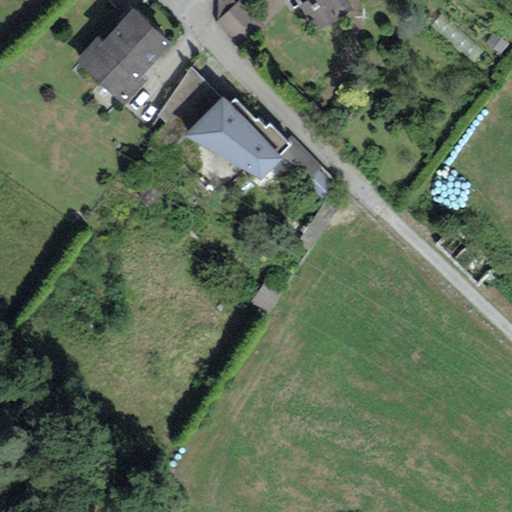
[(345,0),(280,0),(286,11),(306,0),(319,24),(350,8),(345,0)]
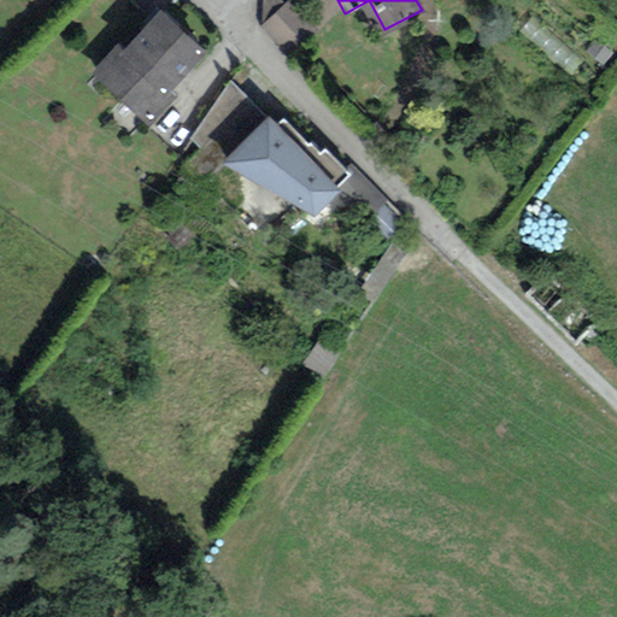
[(289,4),(266,25),(289,48),(312,27),(289,4)]
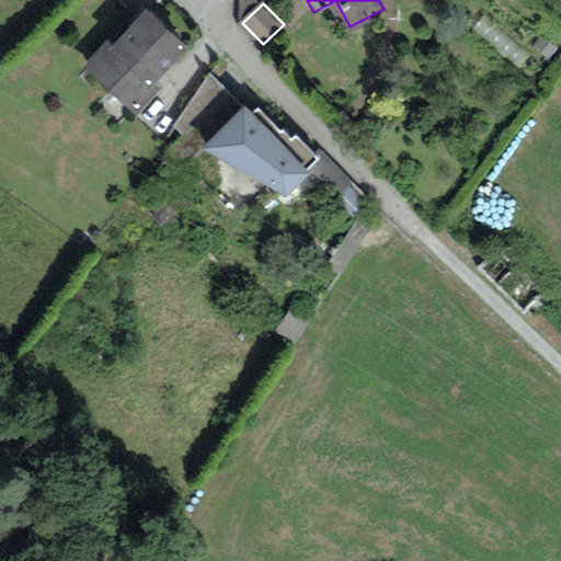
[(127,103),(183,42),(146,8),(118,38),(113,34),(86,65),(127,103)]
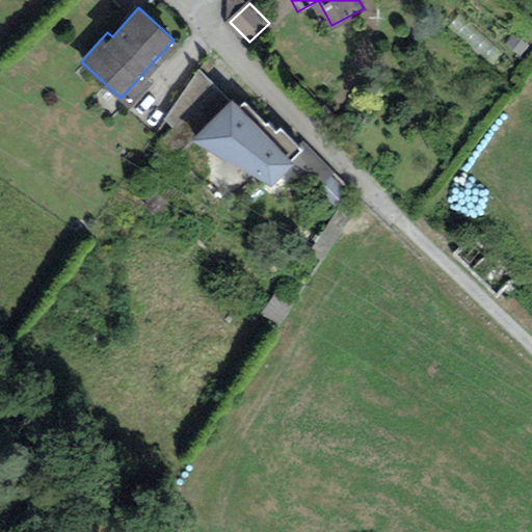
[(233,101),(193,137),(275,182),(304,153),(274,122),(263,133),(233,101)]
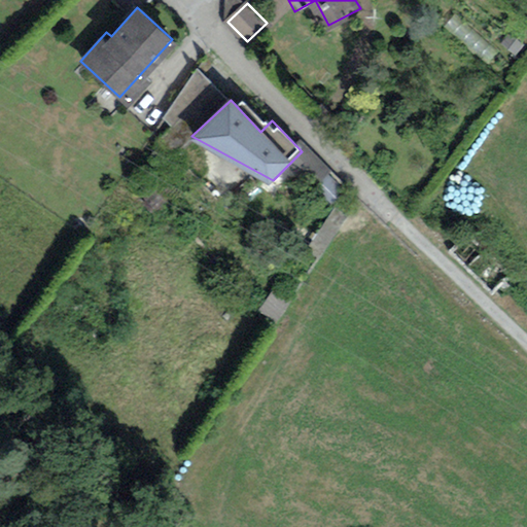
[(470,234),(453,251),(495,291),(513,274),(470,234)]
